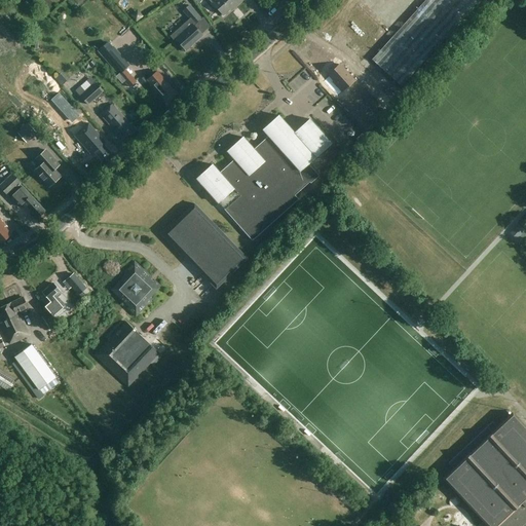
[(209,0),(212,3),(223,14),(229,8),(231,10),(236,5),(241,0),(209,0)]
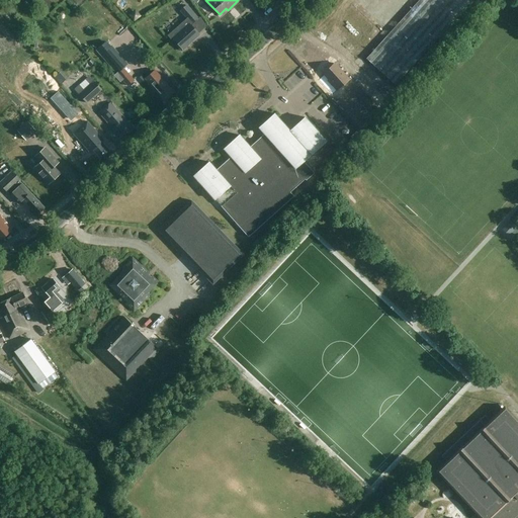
[(472,0),(420,0),(366,59),(396,85),(472,0)]
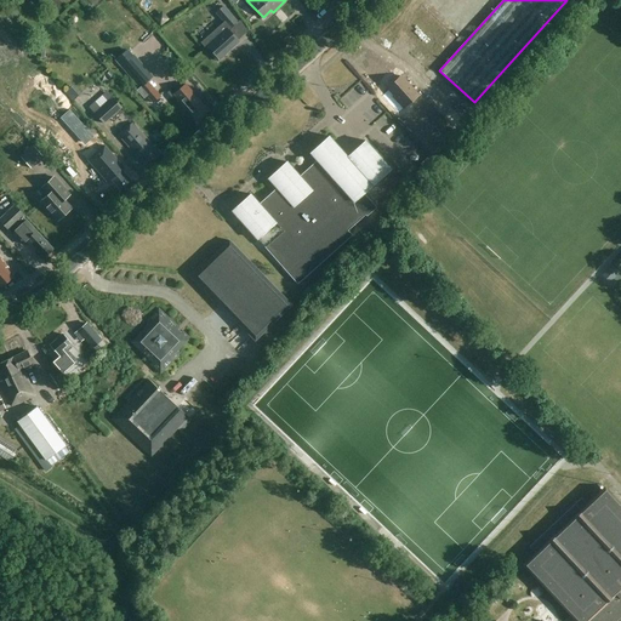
[(216,12),(229,27),(237,21),(223,6),(216,12)]
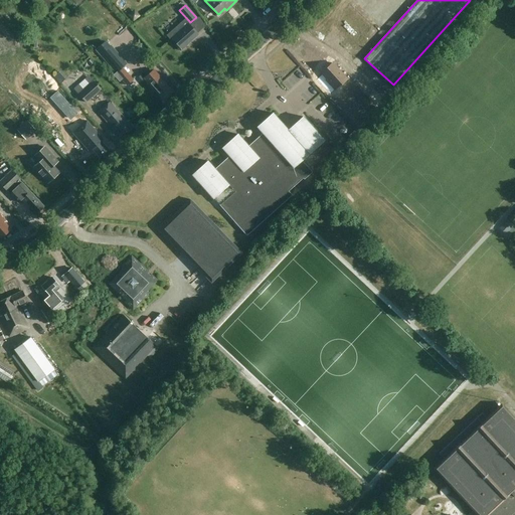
[(187,44),(186,43),(197,33),(186,21),(181,26),(179,23),(167,35),(171,39),(172,38),(177,43),(175,44),(181,50),(187,44)]
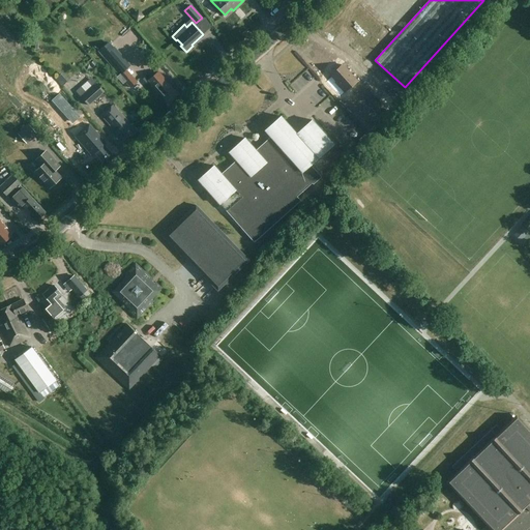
[(114,46),(102,56),(119,76),(131,65),(114,46)]
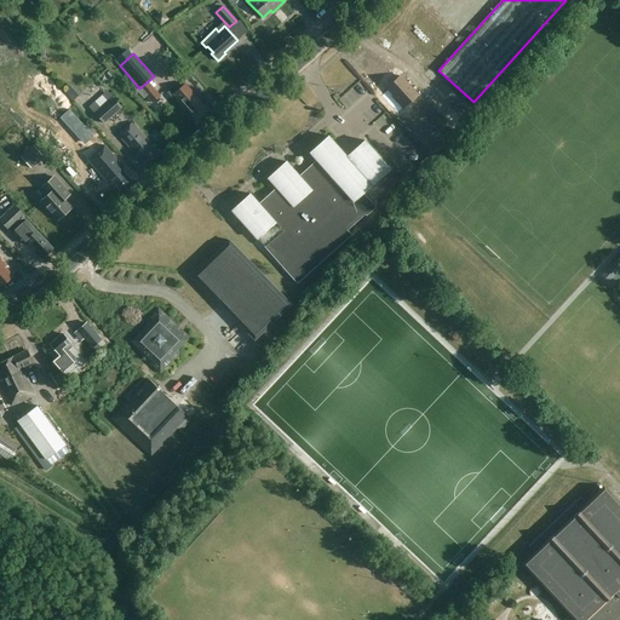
[(402,108),(418,95),(401,76),(388,87),(395,95),(392,96),(402,108)]
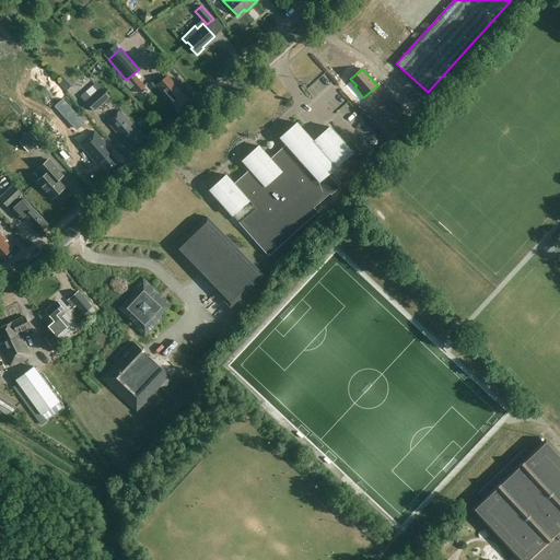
[(167,74),(158,84),(178,108),(189,98),(167,74)]
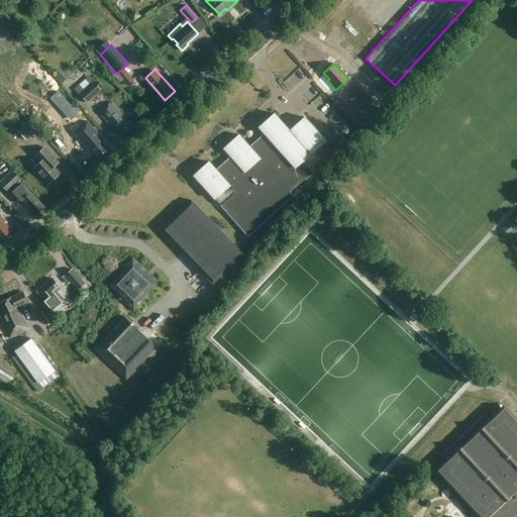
[(133,70),(125,77),(130,83),(138,76),(133,70)]
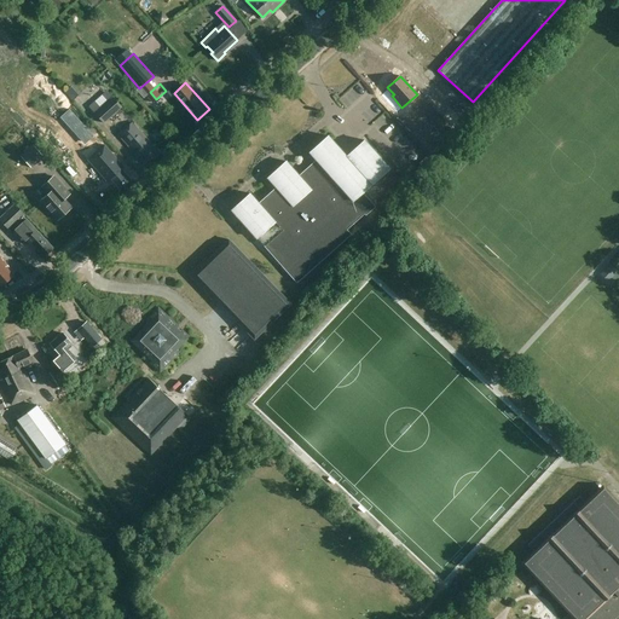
[(70,94),(76,99),(84,92),(77,87),(70,94)]
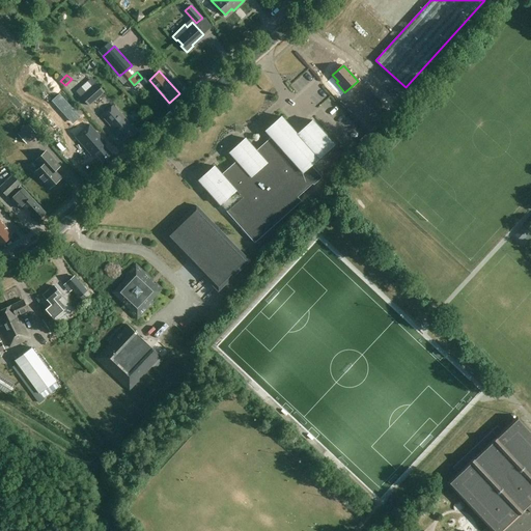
[(91,78),(76,91),(89,106),(105,91),(91,78)]
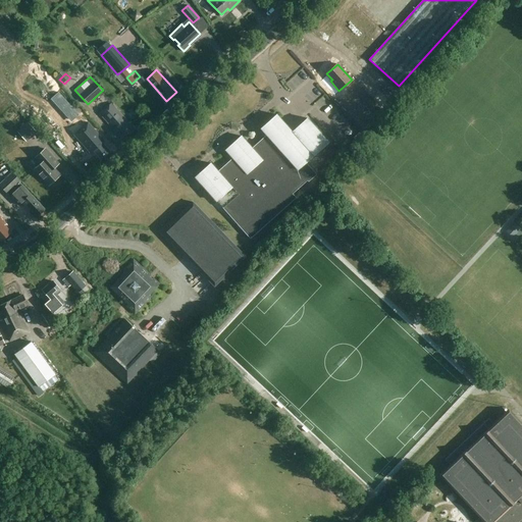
[(366,103),(371,108),(377,103),(372,98),(366,103)]
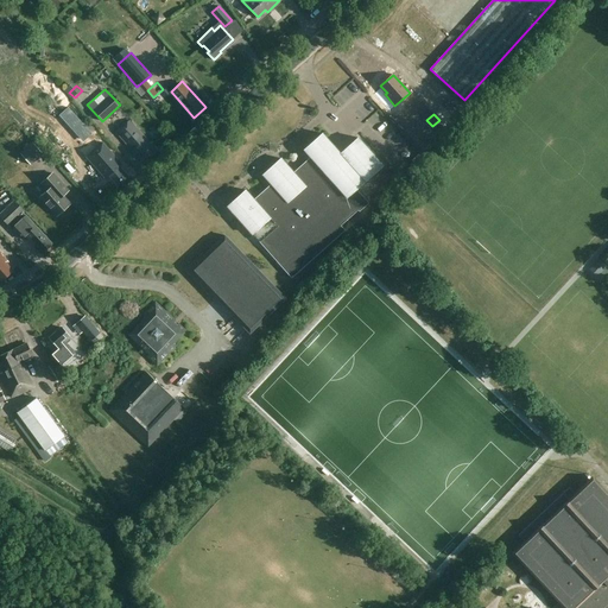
[(130,120),(116,132),(144,163),(157,151),(130,120)]
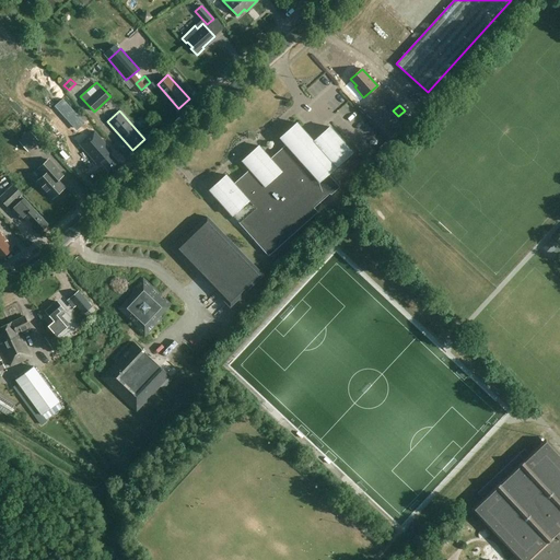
[(69,119),(78,129),(84,124),(76,114),(69,119)]
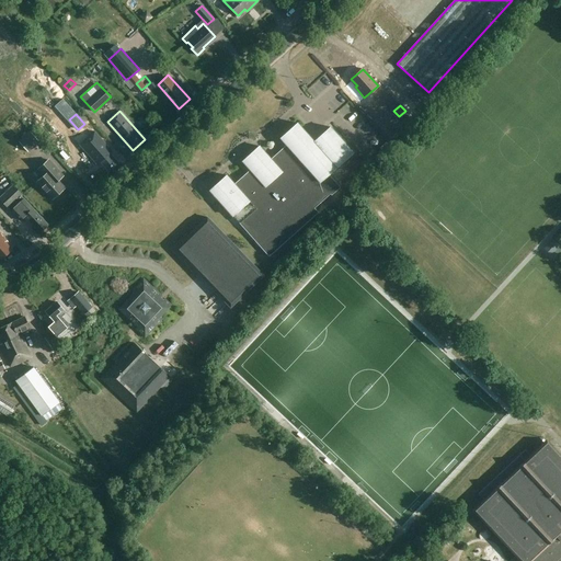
[(232,216),(254,240),(268,256),(318,213),(315,208),(330,194),(332,195),(340,187),(328,174),(353,152),(330,127),(313,141),(297,123),(281,138),(286,145),(271,159),(259,146),(242,161),(250,170),(233,184),(226,175),(209,191),(232,216)]
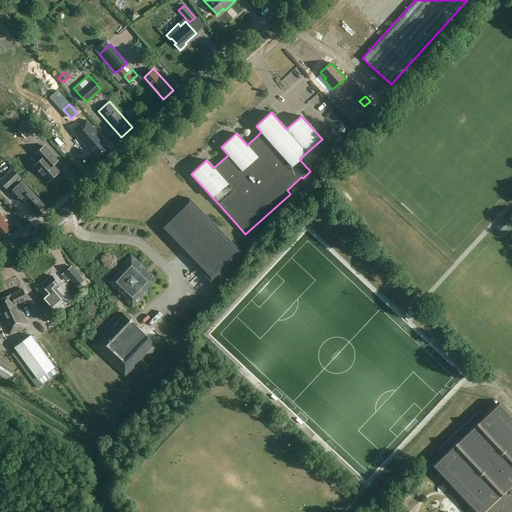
[(33,121),(22,129),(28,138),(39,129),(33,121)]
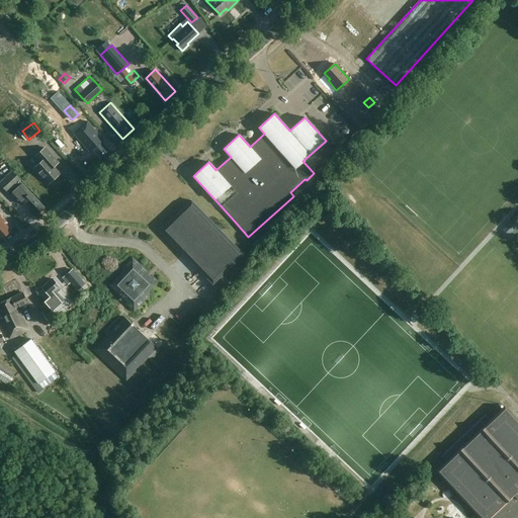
[(96,131),(83,142),(90,151),(93,149),(100,157),(111,148),(96,131)]
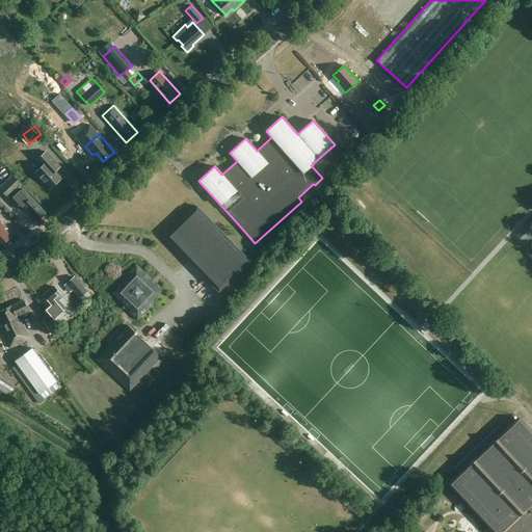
[(50,189),(61,179),(52,168),(56,164),(46,152),(36,160),(42,166),(34,173),(50,189)]
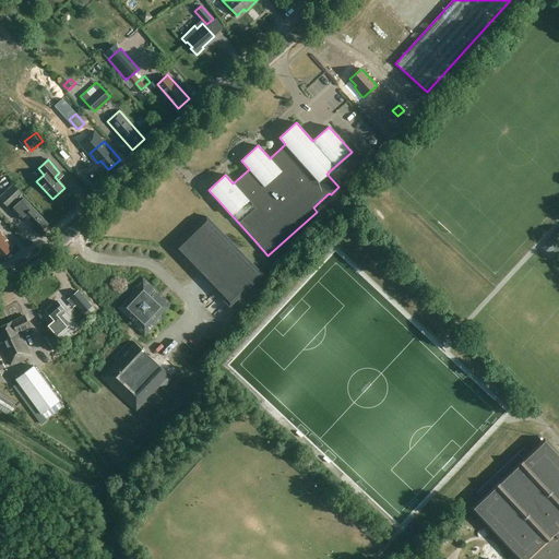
[(39,233),(47,225),(21,197),(22,195),(12,186),(0,198),(0,200),(8,209),(20,221),(24,216),(39,233)]
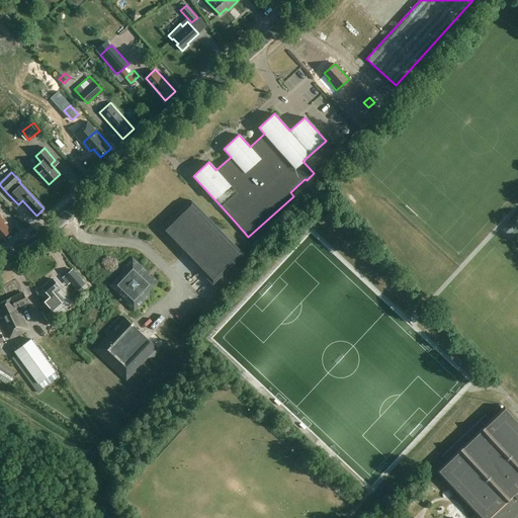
[(212,284),(243,254),(191,200),(173,218),(172,217),(158,230),(183,257),(185,255),(212,284)]
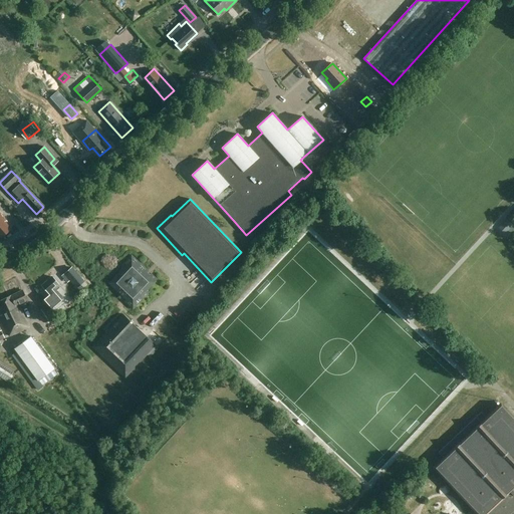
[(0,236),(1,238),(9,231),(7,228),(10,225),(0,214),(0,236)]
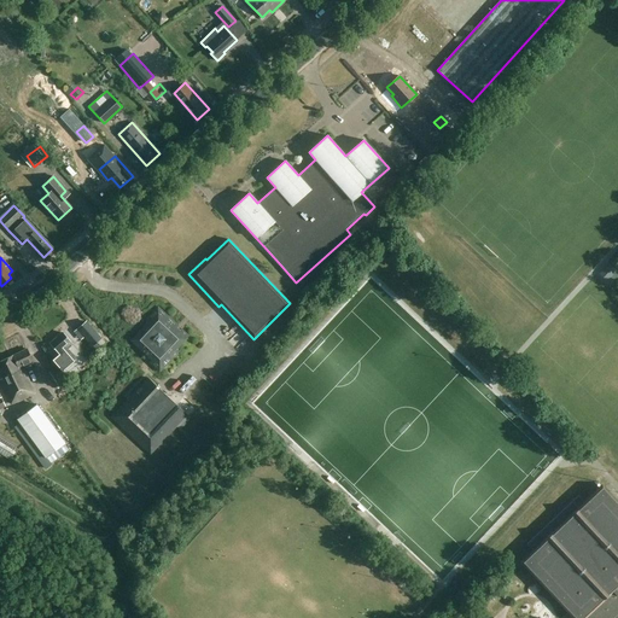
[(610,263),(599,275),(606,281),(617,270),(610,263)]
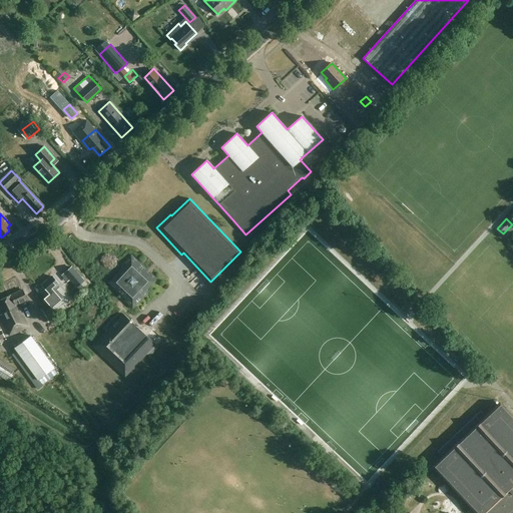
[(146,290),(156,280),(130,254),(120,266),(122,268),(108,283),(126,299),(124,301),(132,309),(148,292),(146,290)]
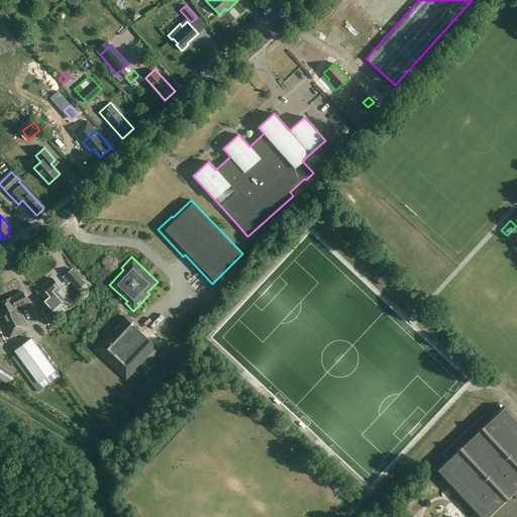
[(61,289),(52,279),(41,288),(49,297),(42,303),(50,311),(63,300),(57,292),(61,289)]
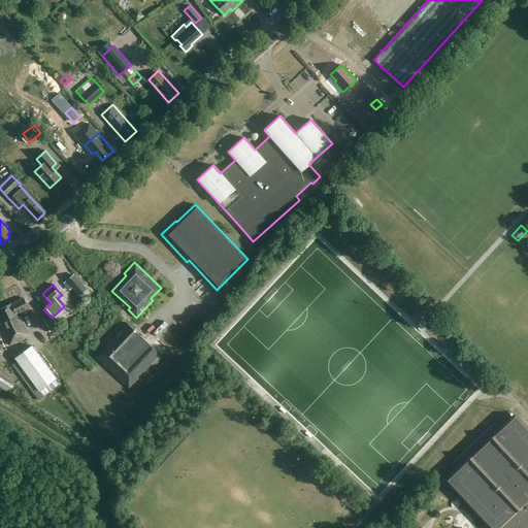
[(30,315),(27,309),(28,309),(23,298),(10,304),(15,315),(13,316),(15,321),(22,319),(30,315)]
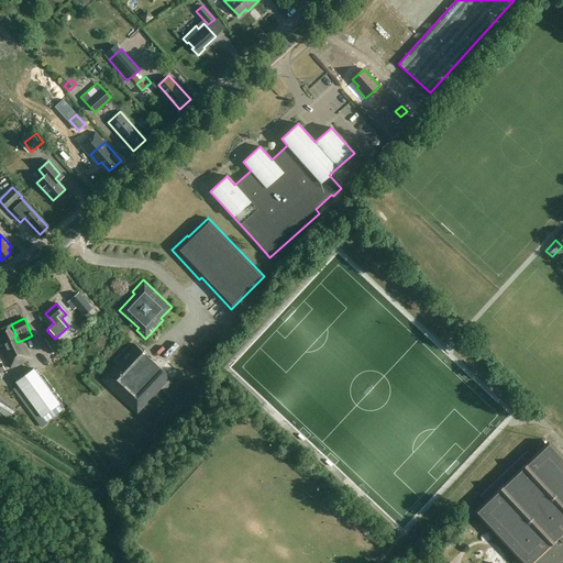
[(17,335),(11,324),(0,329),(0,348),(10,368),(31,359),(29,352),(25,354),(23,349),(26,346),(23,340),(17,342),(14,337),(17,335)]
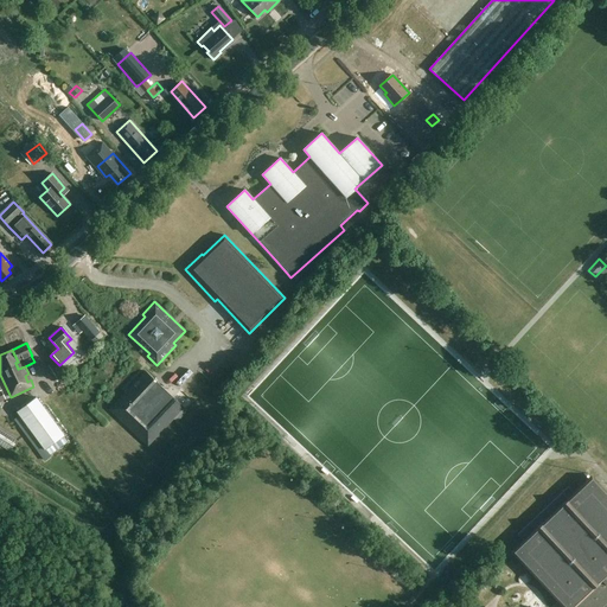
[(61,375),(52,362),(45,366),(53,379),(61,375)]
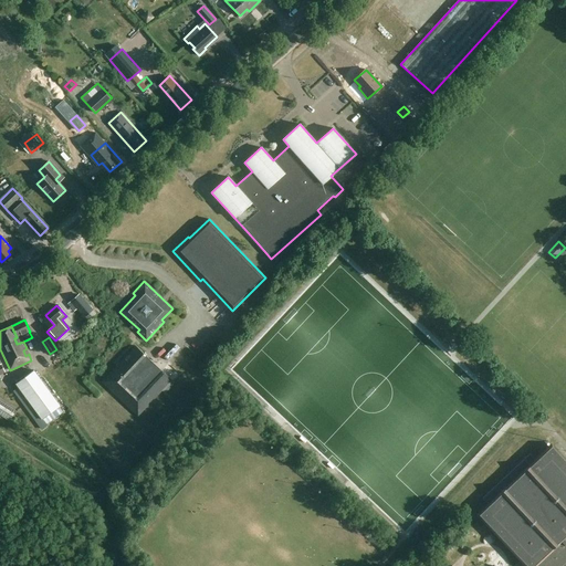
[(137,417),(171,380),(136,346),(102,383),(137,417)]
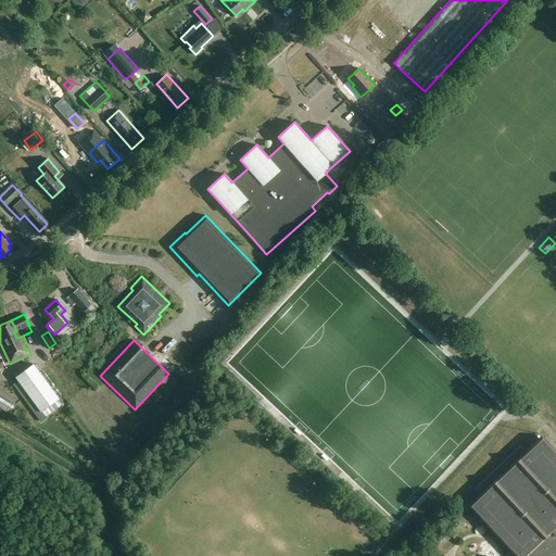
[(37,412),(39,409),(42,413),(61,397),(35,364),(15,379),(35,404),(33,406),(37,412)]
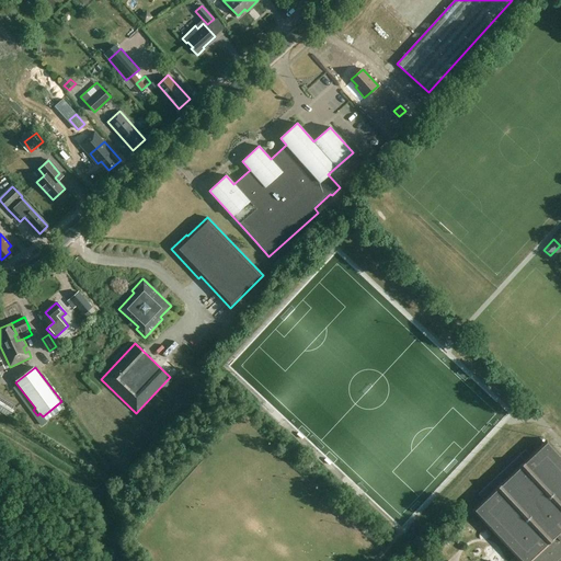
[(560,560),(560,458),(546,443),(531,457),(525,449),(508,467),(478,494),(484,501),(476,511),(517,554),(512,560),(513,560),(560,560)]
